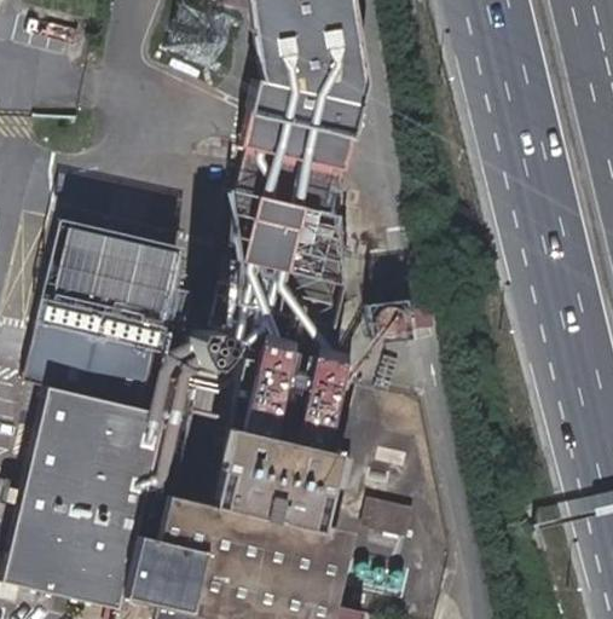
[(260,213),(237,304),(339,329),(347,291),(337,219),(369,96),(352,0),(250,0),(264,88),(248,152),(254,154),(241,208),(260,213)]
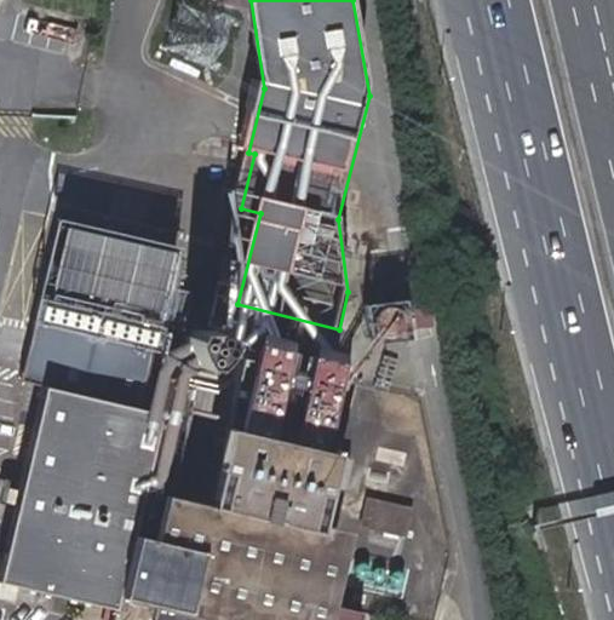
[(66,218),(26,383),(49,386),(145,409),(185,248),(66,218)]
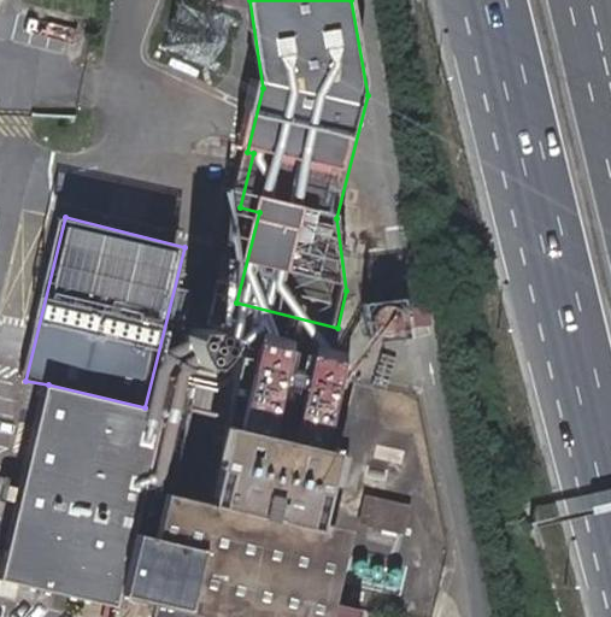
[(385,336),(405,333),(407,333),(404,313),(403,313),(400,313),(386,316),(381,317),(383,328),(385,336)]
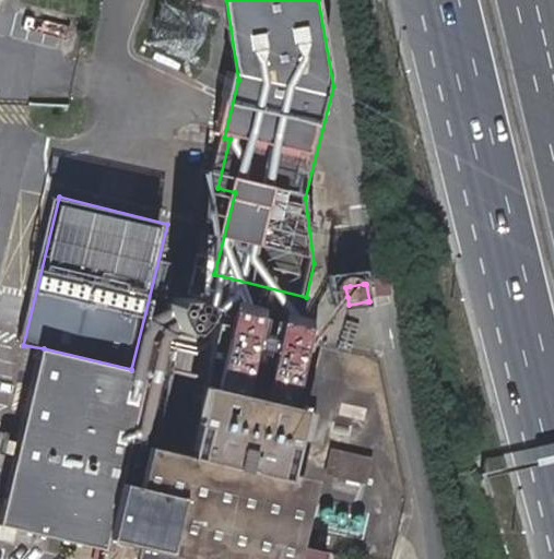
[(195,298),(193,298),(187,296),(176,298),(168,302),(169,306),(171,313),(175,322),(176,325),(177,329),(181,334),(185,340),(191,334),(198,326),(202,320),(205,311),(208,301),(202,300),(195,298)]
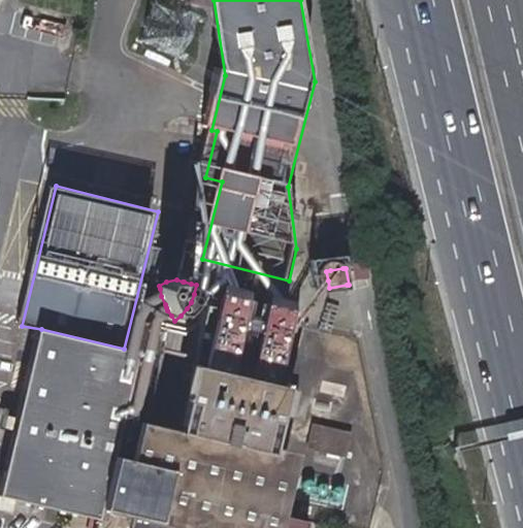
[(100,518),(97,527),(266,527),(272,503),(285,457),(278,456),(309,330),(211,305),(181,430),(148,422),(138,461),(115,456),(100,518)]
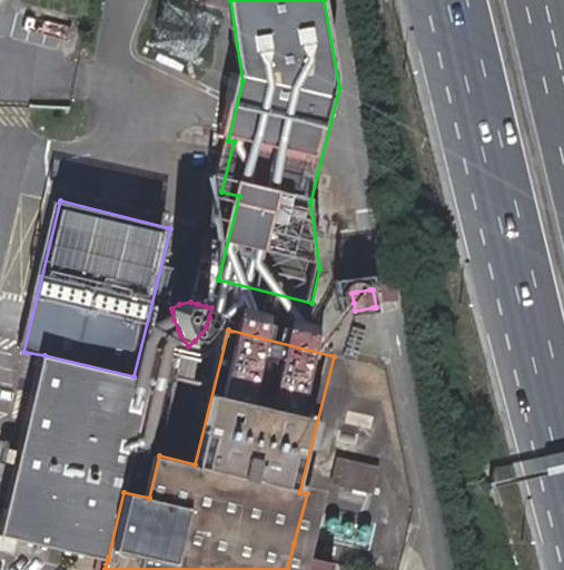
[(158,347),(149,381),(130,461),(154,468),(180,352),(169,350),(158,347)]
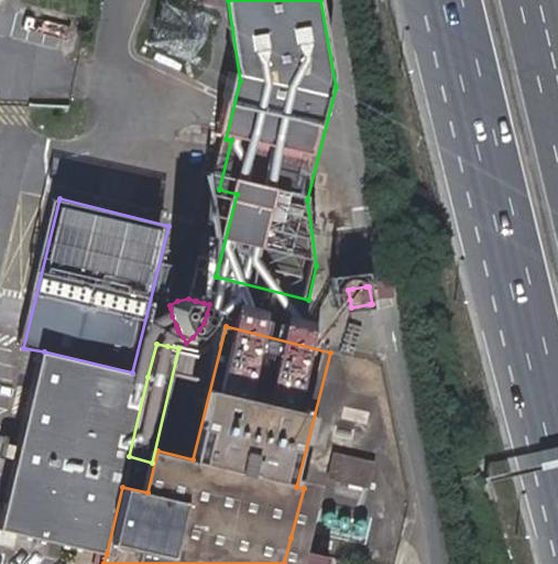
[(148,377),(132,372),(44,351),(2,527),(107,553),(122,487),(129,456),(148,377)]
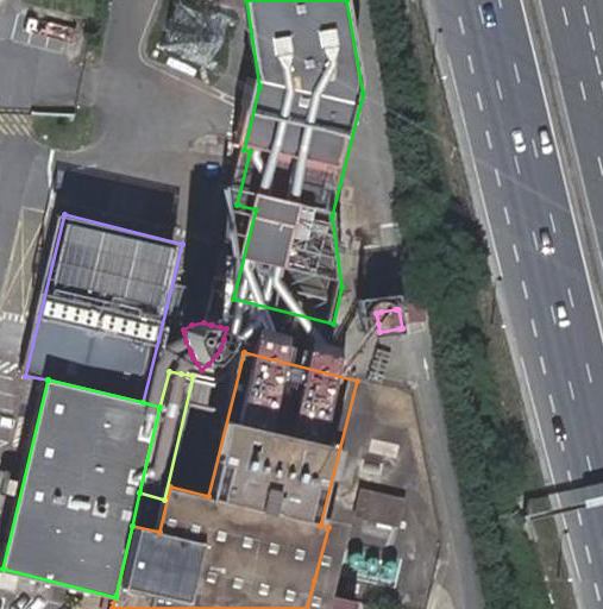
[(409,501),(365,490),(358,515),(403,527),(409,501)]
